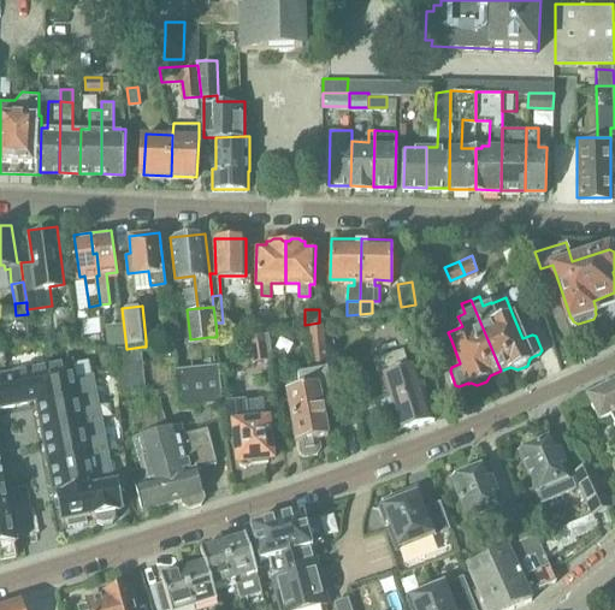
[(268,319),(254,319),(254,330),(268,330),(268,319)]
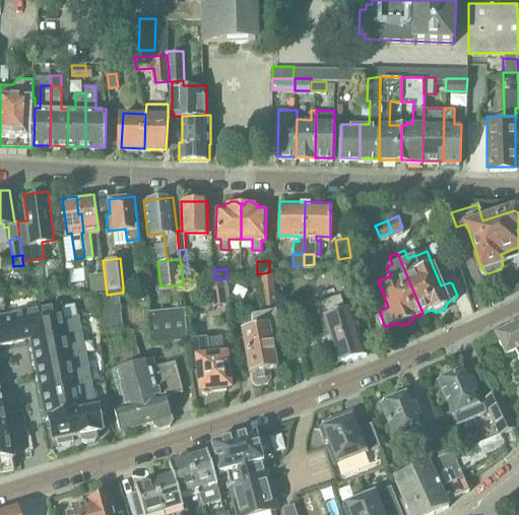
[(376,290),(370,269),(358,272),(364,293),(376,290)]
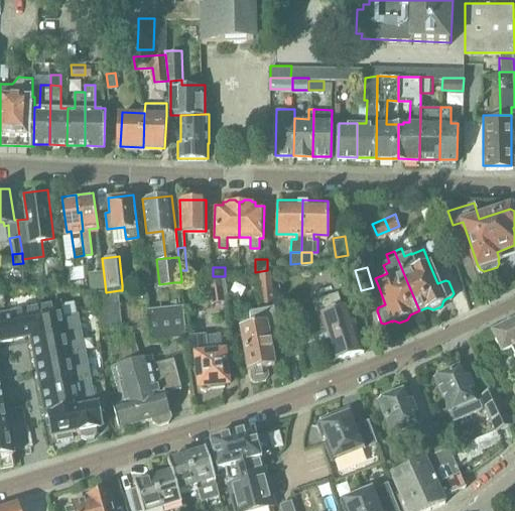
[(274,307),(271,270),(259,271),(261,295),(263,295),(264,309),(250,312),(252,327),(240,329),(248,369),(249,368),(251,377),(254,379),(266,377),(268,373),(267,365),(274,364),(268,329),(276,328),(274,307)]
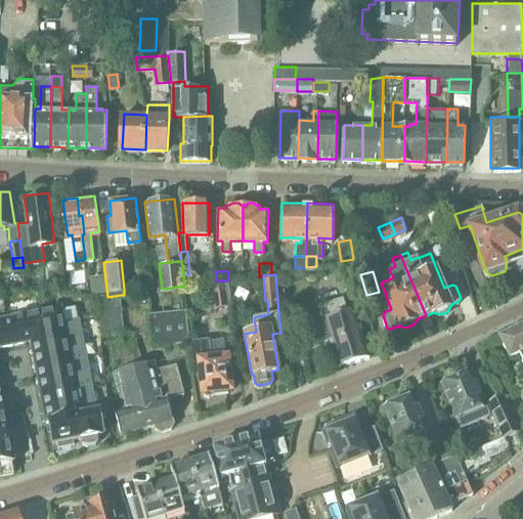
[(228,282),(225,283),(212,285),(215,305),(231,302),(228,282)]
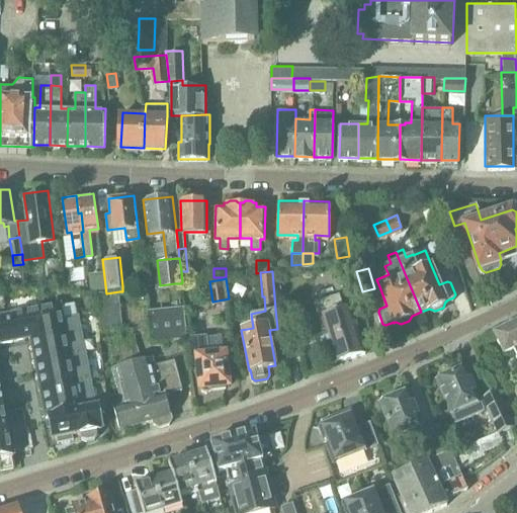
[(0,409),(5,408),(6,408),(15,454),(97,439),(97,435),(98,433),(97,429),(100,429),(100,427),(102,427),(98,405),(97,405),(79,313),(64,315),(61,301),(42,305),(39,289),(0,296),(0,409)]
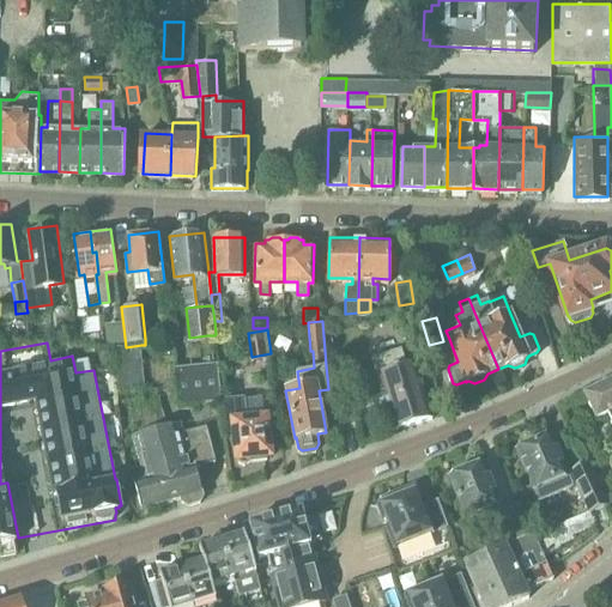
[(145,386),(141,345),(126,347),(114,347),(119,388),(145,386)]
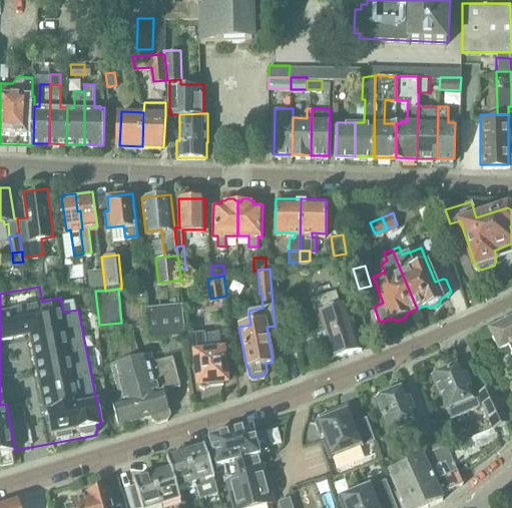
[(330,357),(362,347),(348,302),(341,305),(336,289),(312,297),(330,357)]
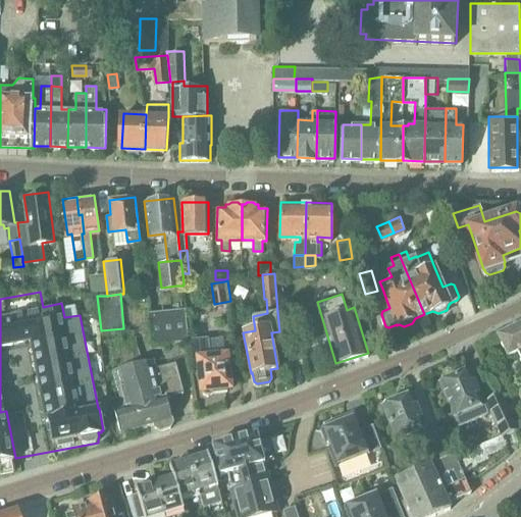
[(137,297),(125,296),(124,305),(136,306),(137,297)]
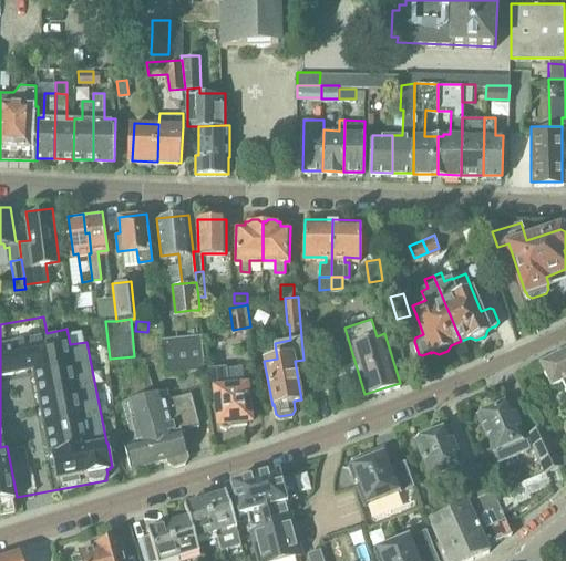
[(165,371),(205,367),(202,332),(162,336),(165,371)]
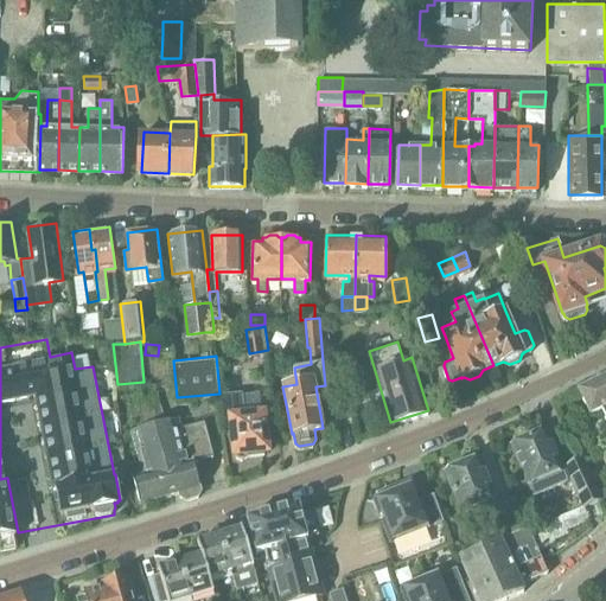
[(605,375),(579,389),(591,413),(603,407),(605,413),(605,375)]
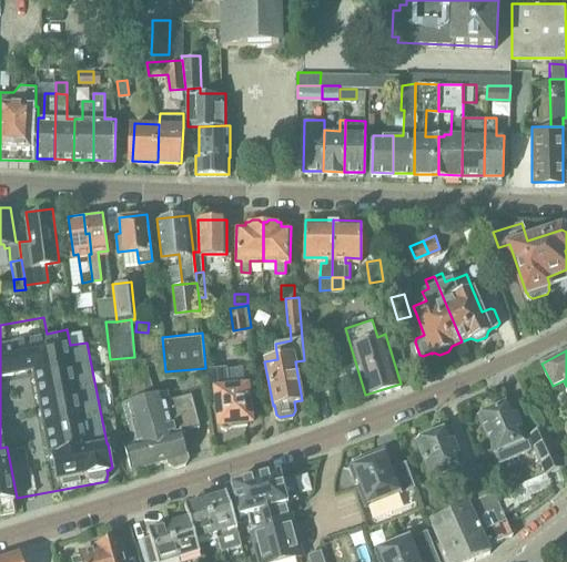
[(232,421),(251,419),(247,384),(244,384),(244,380),(228,381),(226,366),(210,368),(213,397),(218,396),(221,425),(226,428),(233,423),(232,421)]
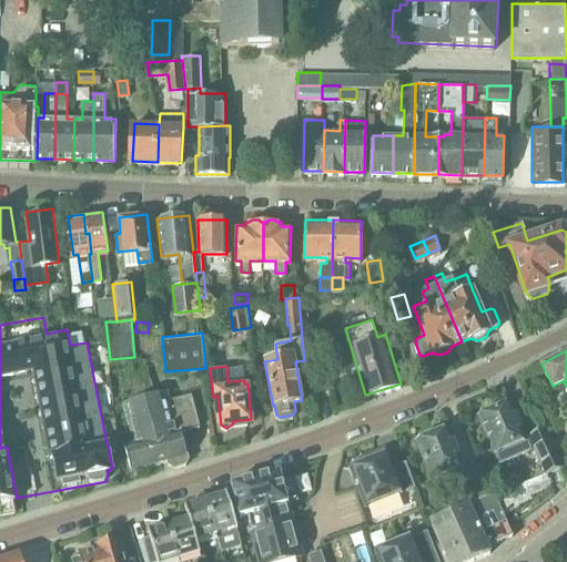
[(166,389),(129,399),(140,440),(134,441),(141,466),(168,458),(169,462),(190,457),(182,429),(201,425),(192,392),(170,399),(166,389)]
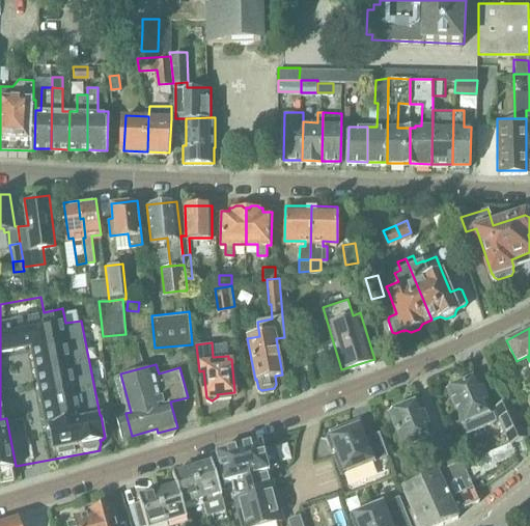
[(476,375),(463,381),(459,380),(453,382),(451,386),(448,387),(467,431),(495,418),(476,375)]
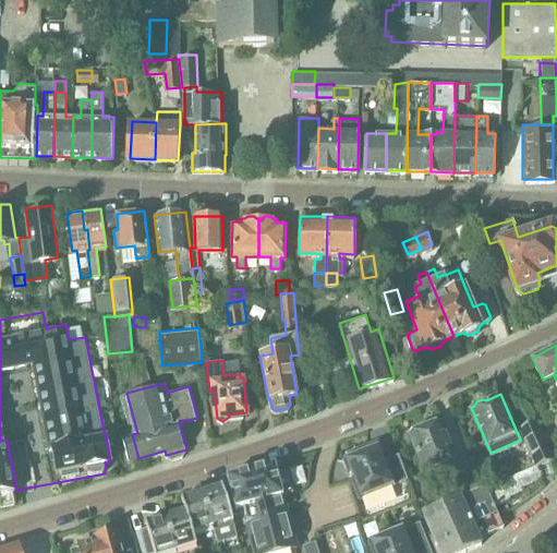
[(440,420),(410,431),(423,467),(444,459),(451,480),(467,475),(472,489),(484,483),(474,456),(458,463),(456,456),(453,456),(440,420)]
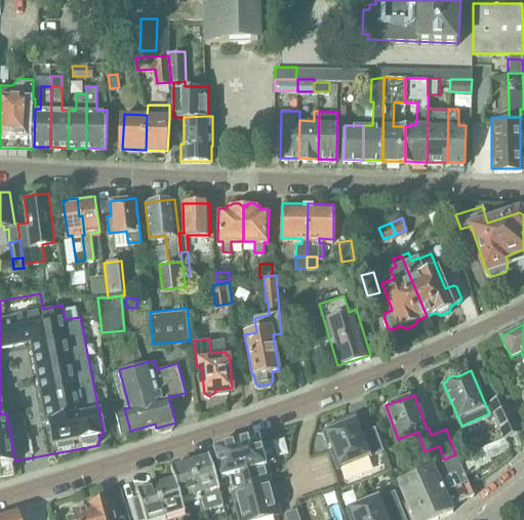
[(505,436),(520,430),(505,395),(489,402),(505,436)]
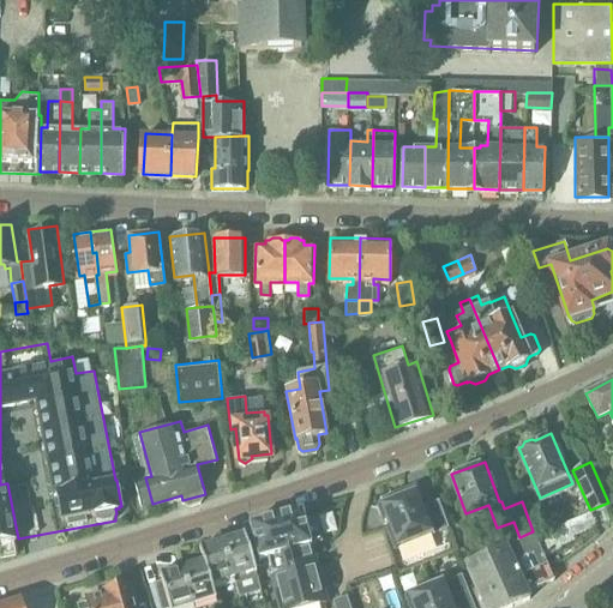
[(0,485),(0,551),(0,554),(17,552),(14,540),(17,539),(6,483),(0,485)]
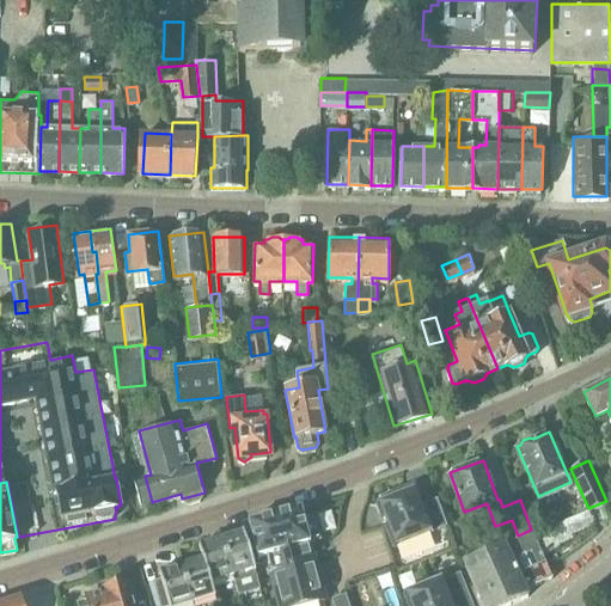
[(397,542),(448,521),(438,494),(421,501),(415,487),(402,493),(398,485),(382,493),(384,499),(380,501),(397,542)]
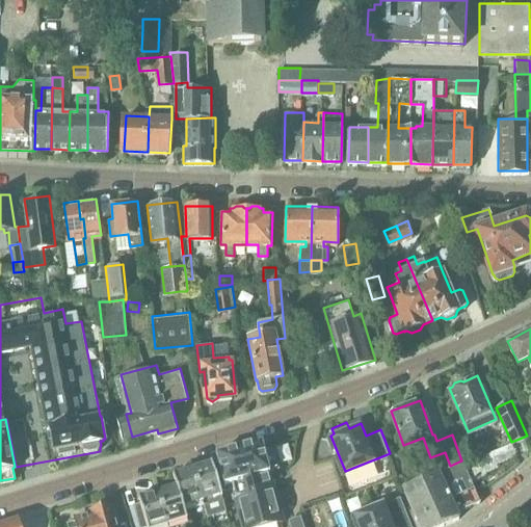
[(236,493),(274,483),(270,469),(280,467),(275,449),(265,451),(263,440),(217,452),(224,482),(233,480),(236,493)]
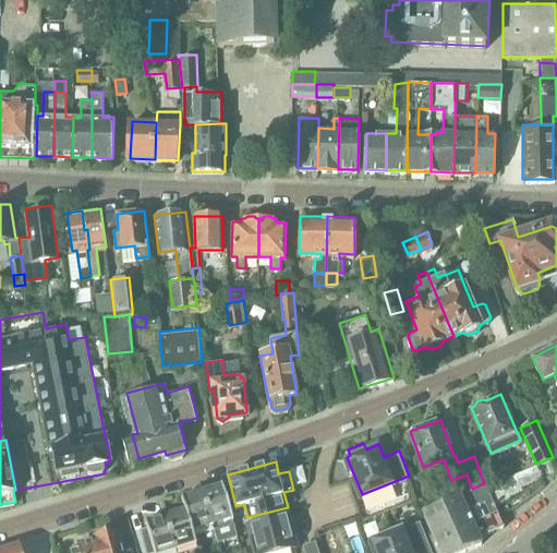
[(503,487),(489,492),(495,503),(510,496),(509,494),(522,489),(521,485),(542,477),(536,464),(510,476),(511,479),(500,483),(503,487)]
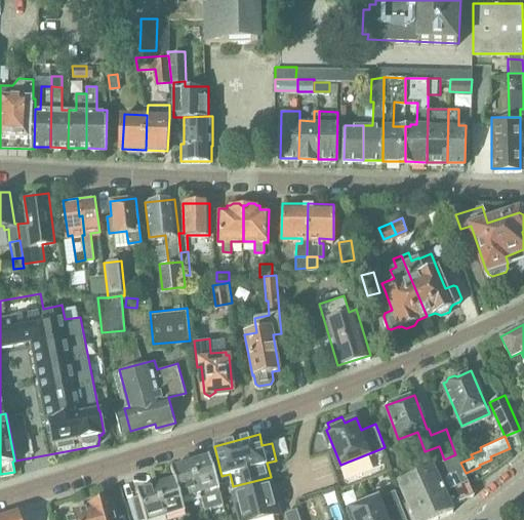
[(209,453),(192,458),(201,492),(206,508),(225,502),(209,453)]
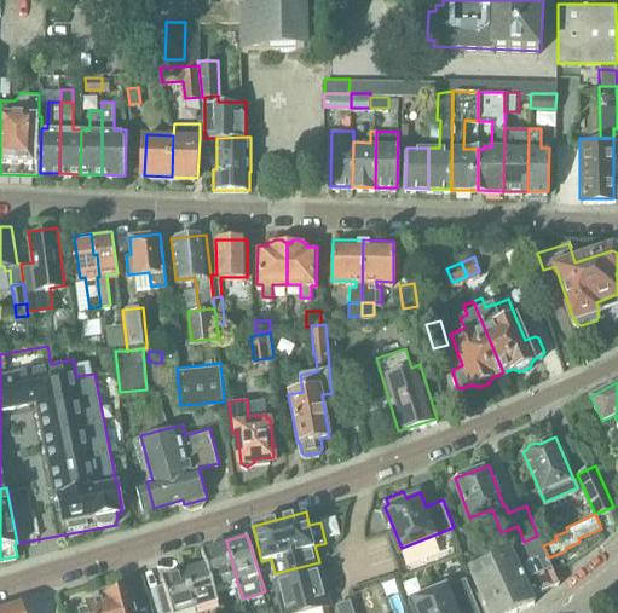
[(524,542),(478,562),(469,566),(480,590),(478,591),(486,612),(504,612),(535,600),(531,594),(560,582),(549,557),(543,545),(539,536),(537,536),(524,542)]
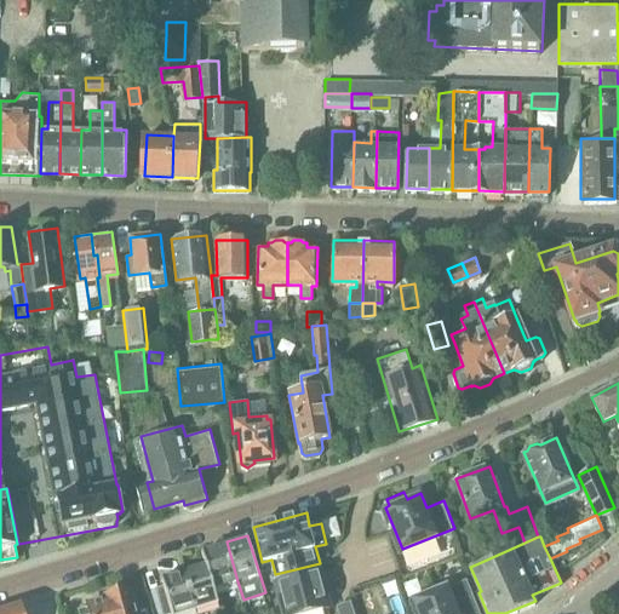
[(202,549),(206,562),(216,587),(238,581),(227,541),(202,549)]
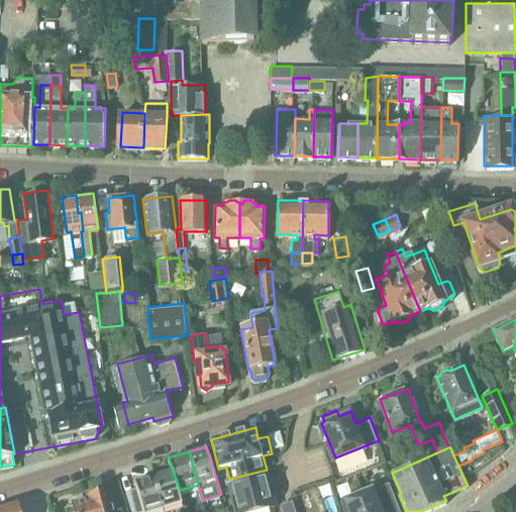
[(183,501),(180,490),(172,469),(155,474),(166,506),(183,501)]
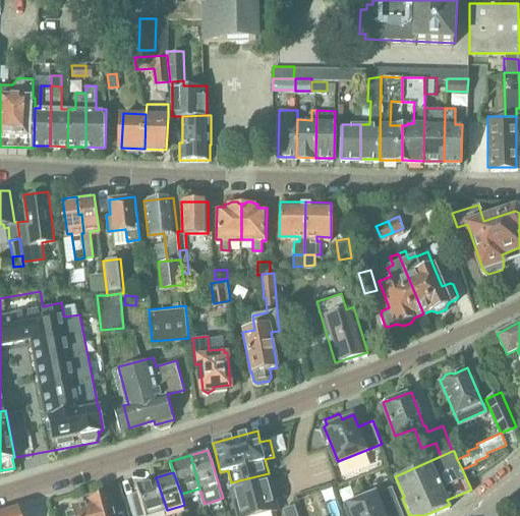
[(231,482),(239,515),(246,515),(278,508),(269,473),(231,482)]
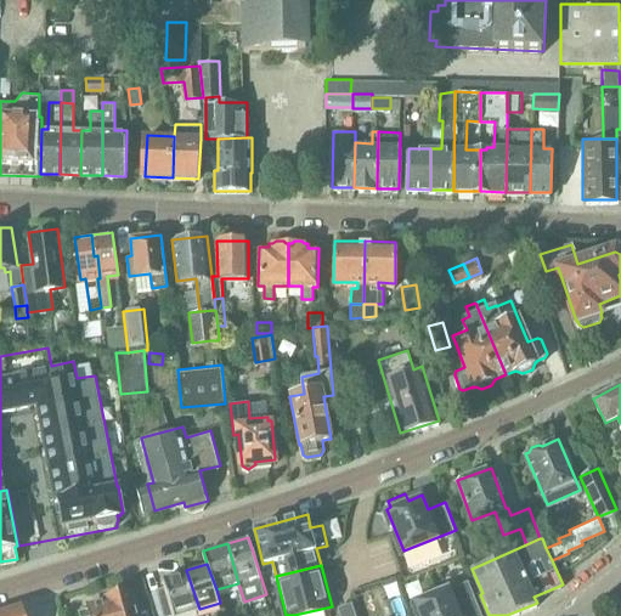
[(198,615),(196,610),(199,609),(186,570),(163,577),(164,586),(152,589),(161,615),(167,615),(174,614),(175,615),(198,615)]
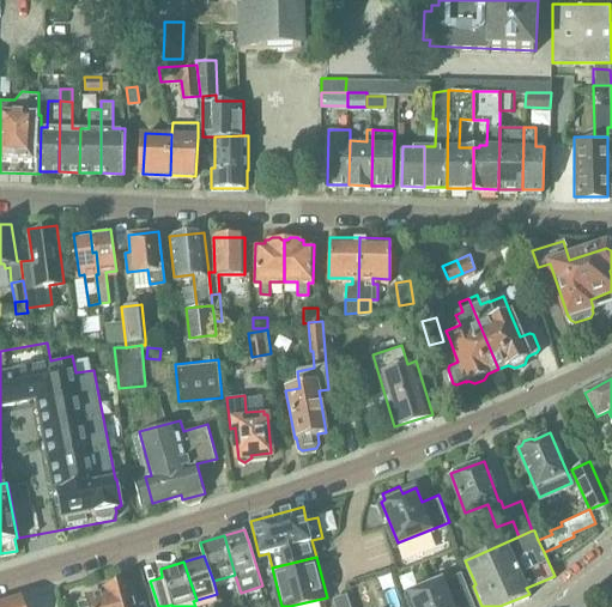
[(444,577),(455,606),(473,606),(476,606),(462,569),(444,577)]
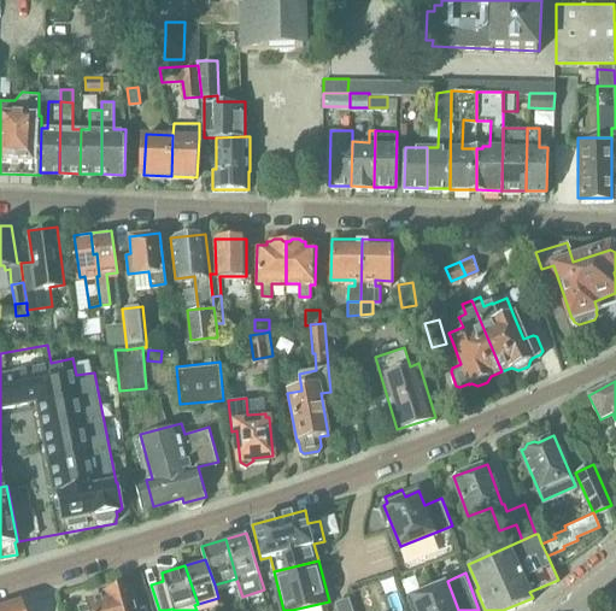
[(458,610),(447,581),(411,595),(417,610),(458,610)]
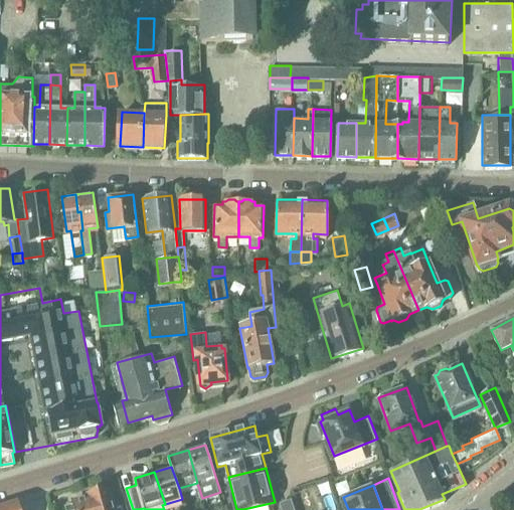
[(115,509),(108,486),(89,492),(89,495),(73,500),(74,502),(66,504),(67,509),(115,509)]
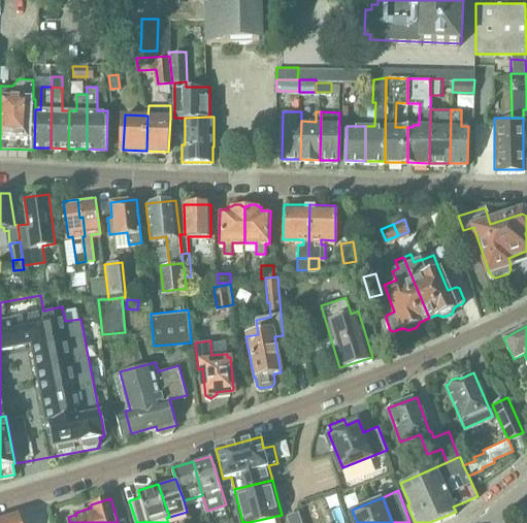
[(291,522),(303,522),(299,510),(288,514),(291,522)]
